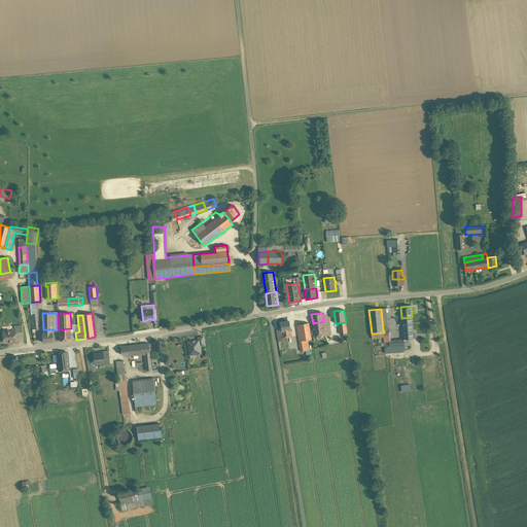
[(418,315),(412,316),(412,317),(401,318),(403,340),(410,339),(414,339),(413,325),(419,324),(418,322),(418,317),(418,315)]
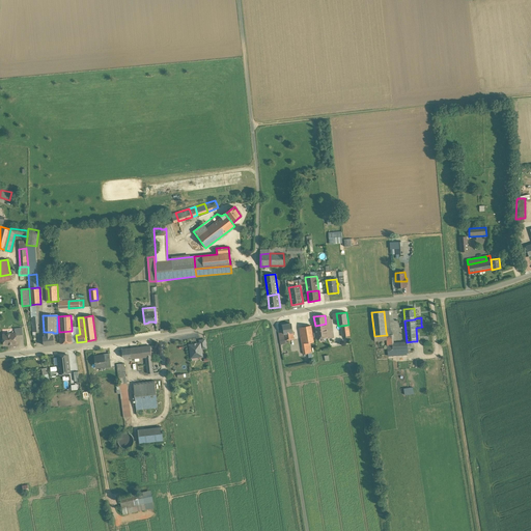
[(291,324),(282,326),(283,332),(285,340),(294,338),(291,324)]
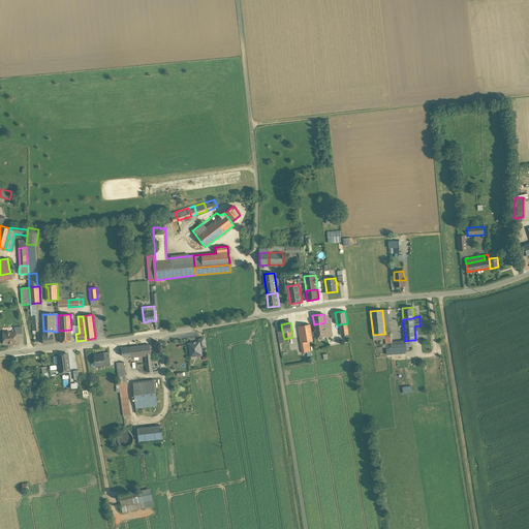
[(324,322),(314,324),(315,337),(330,335),(329,330),(325,330),(324,322)]
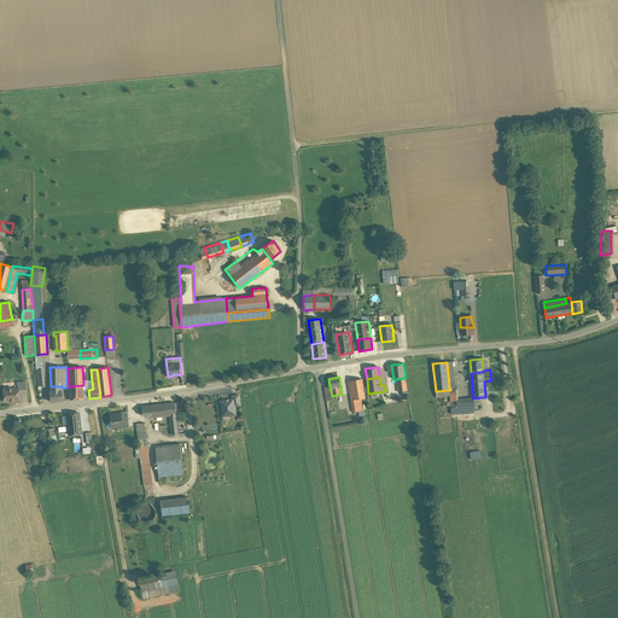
[(406,378),(397,379),(398,392),(402,391),(407,391),(406,378)]
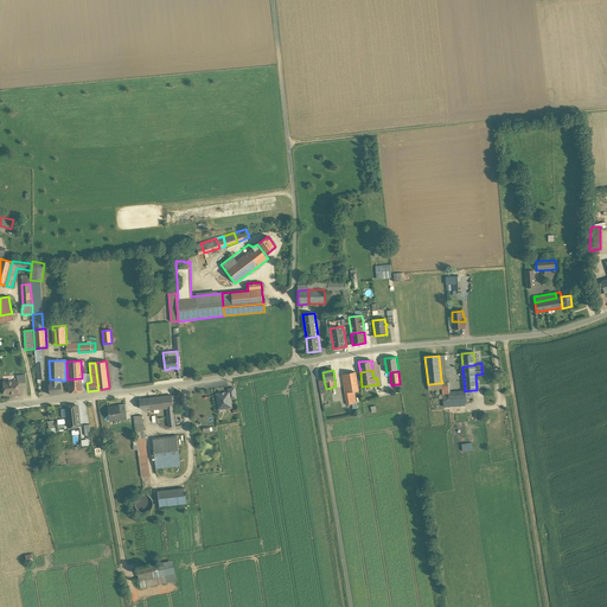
[(356,372),(342,375),(345,394),(355,391),(358,391),(356,372)]
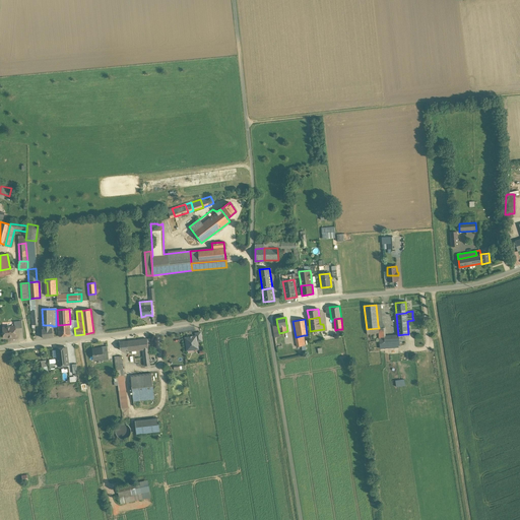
[(70,324),(58,325),(59,330),(58,330),(59,336),(71,335),(70,324)]
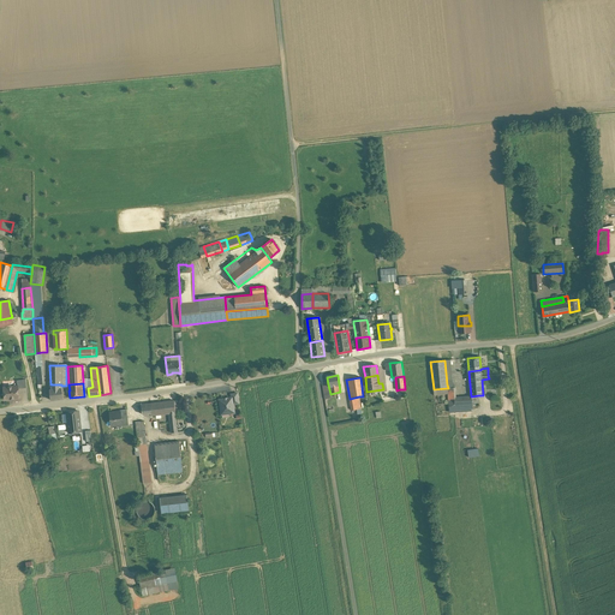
[(61,384),(51,384),(51,390),(49,390),(51,400),(64,399),(63,388),(61,388),(61,386),(61,384)]
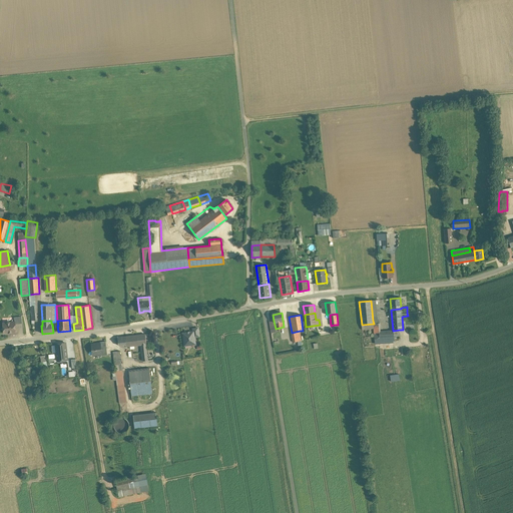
[(15,322),(10,323),(9,322),(7,322),(6,323),(3,324),(4,333),(4,334),(15,333),(16,332),(15,325),(15,322)]
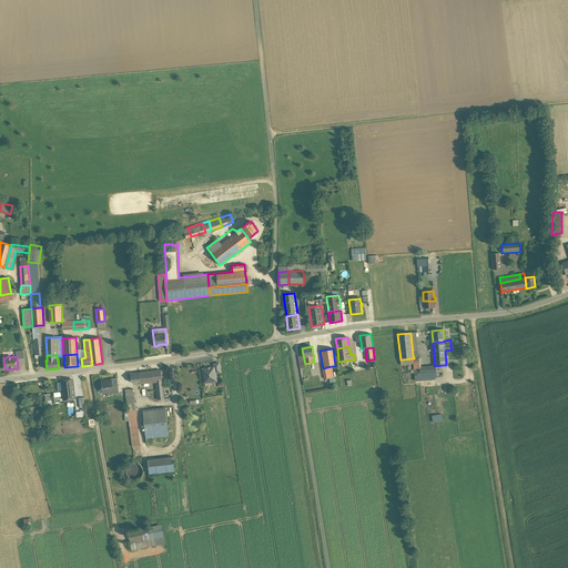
[(442,365),(435,366),(421,367),(419,367),(421,375),(421,379),(429,378),(428,374),(436,374),(442,373),(442,365)]
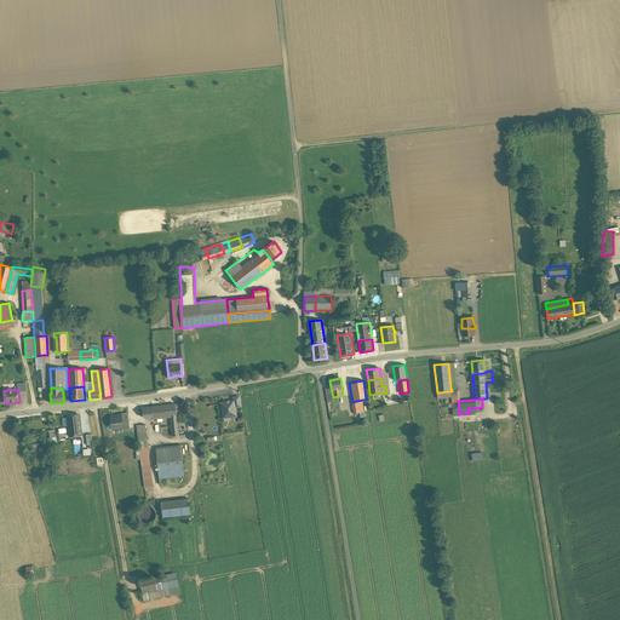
[(362,400),(352,402),(354,413),(360,413),(363,412),(362,400)]
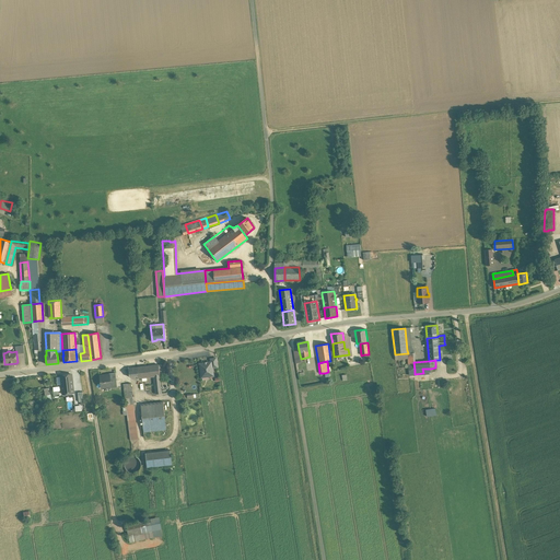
[(211,362),(199,364),(200,370),(200,372),(201,372),(201,377),(213,375),(212,369),(211,362)]
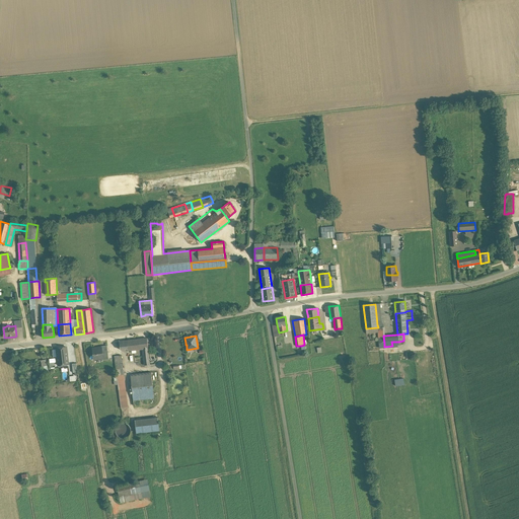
[(147,338),(126,341),(128,350),(128,351),(142,349),(148,349),(147,338)]
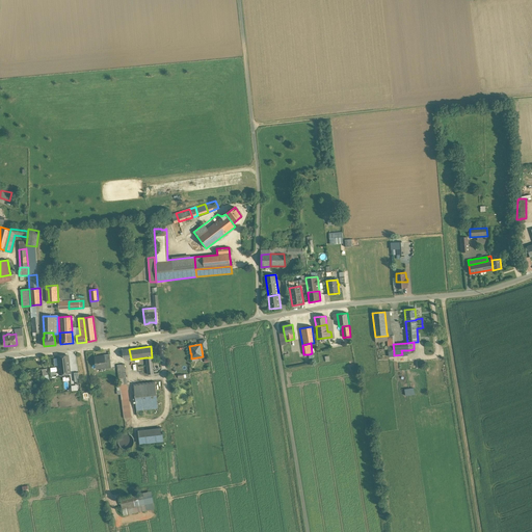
[(129,349),(122,350),(123,358),(129,357),(129,358),(131,358),(129,349)]
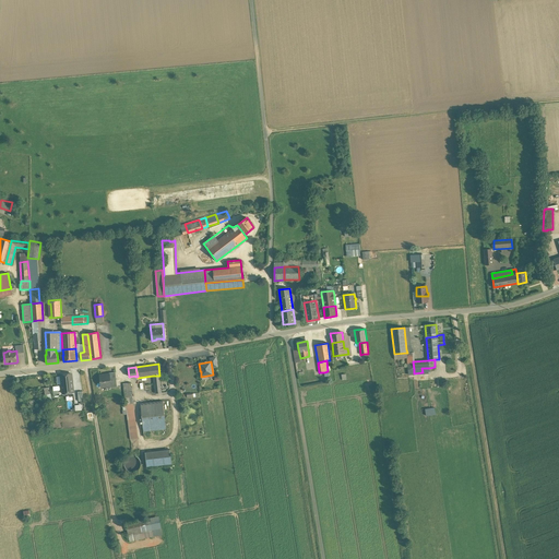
[(71,373),(60,375),(62,393),(73,392),(71,373)]
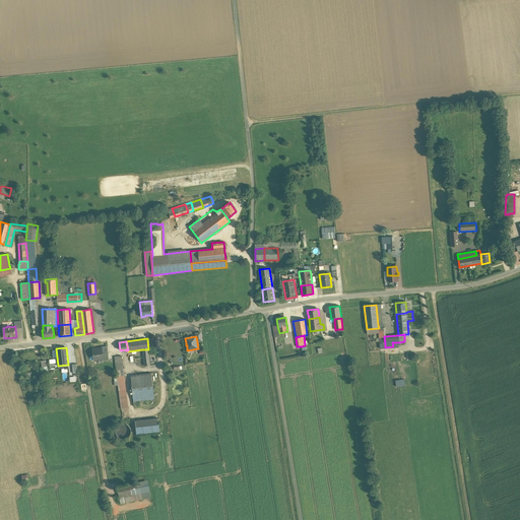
[(102,348),(92,349),(94,360),(103,359),(103,361),(109,360),(109,353),(103,354),(102,348)]
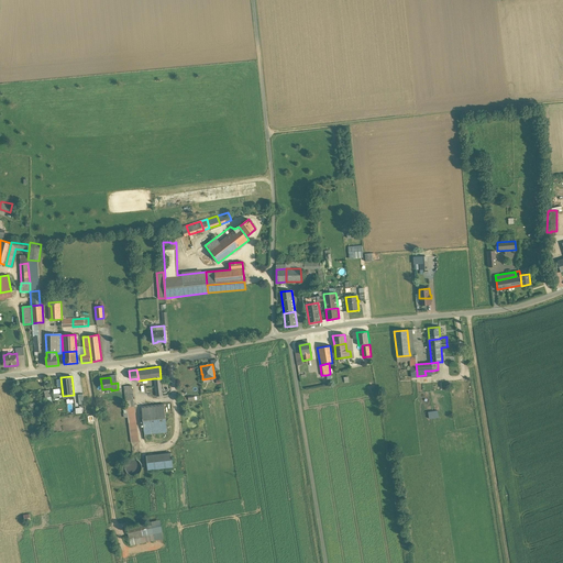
[(132,385),(124,386),(127,408),(134,407),(132,385)]
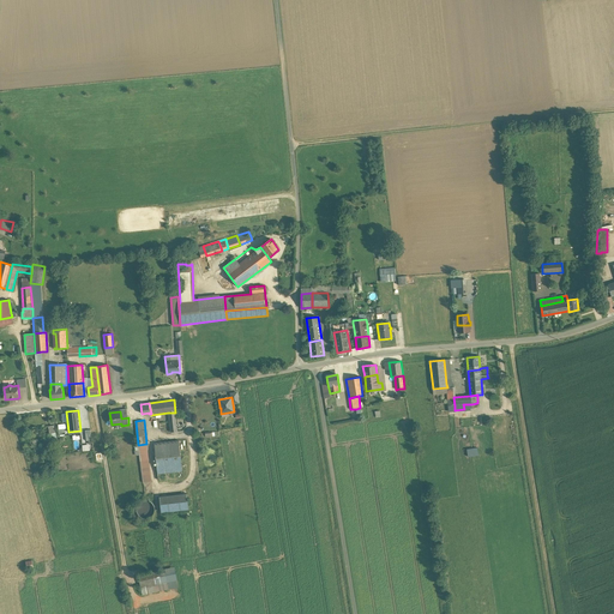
[(48,434),(50,444),(58,443),(56,432),(55,433),(49,433),(48,434)]
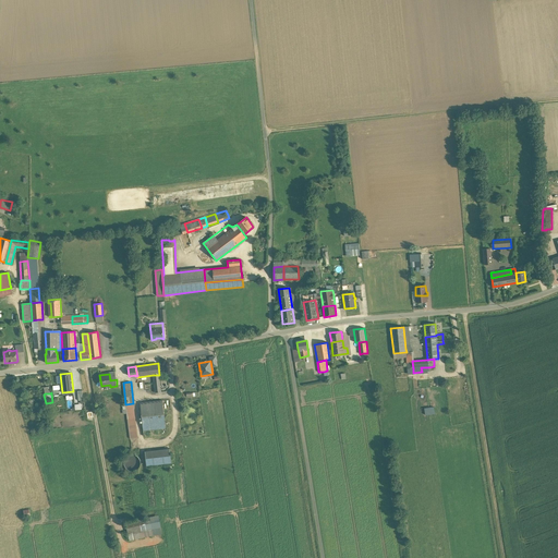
[(162,400),(141,403),(143,431),(166,428),(162,400)]
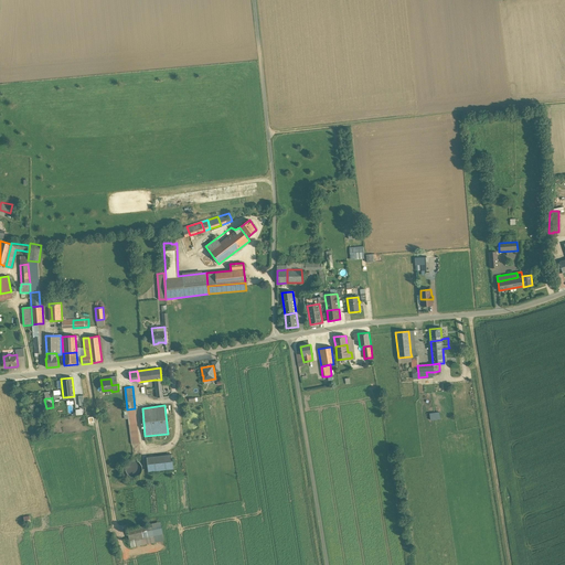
[(135,408),(127,409),(124,411),(125,415),(128,414),(131,444),(139,444),(135,408)]
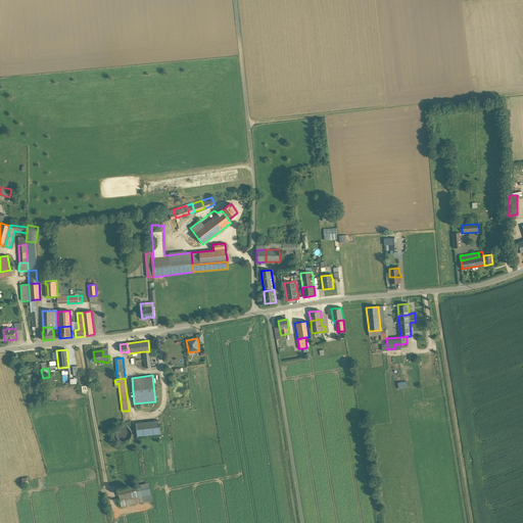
[(67,394),(67,393),(67,391),(67,390),(66,389),(65,388),(64,388),(63,387),(62,387),(60,388),(59,389),(58,390),(57,391),(57,392),(57,393),(57,395),(58,396),(59,396),(60,397),(61,398),(63,398),(64,397),(66,397),(66,396),(67,394)]
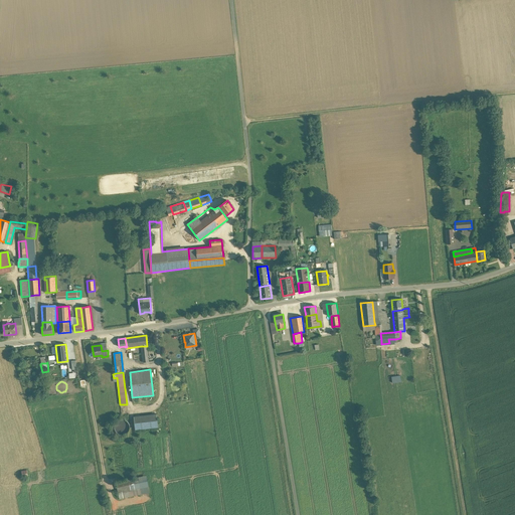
[(156,414),(134,417),(136,430),(158,426),(156,414)]
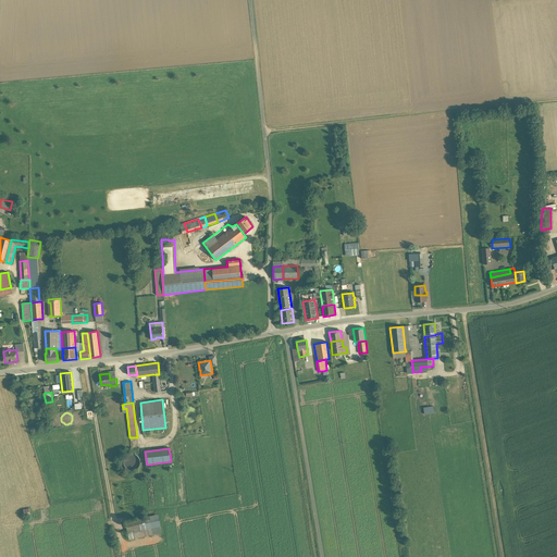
[(139,465),(140,461),(139,459),(137,456),(135,454),(132,454),(128,455),(126,456),(124,459),(124,462),(124,465),(126,468),(128,469),(132,470),(135,469),(138,468),(139,465)]
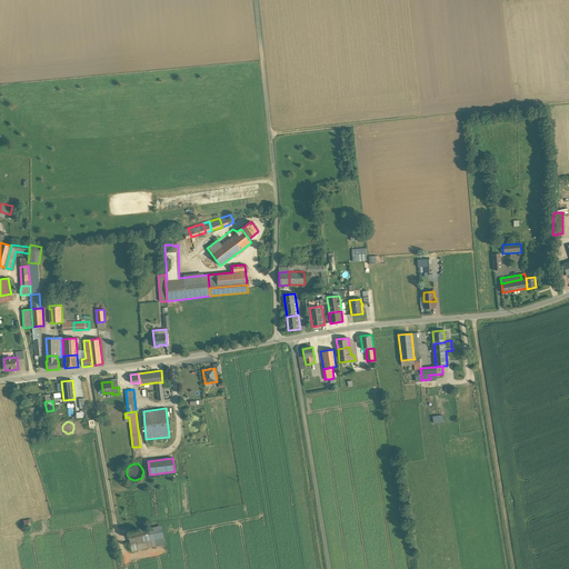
[(152,528),(128,532),(131,550),(156,546),(152,528)]
